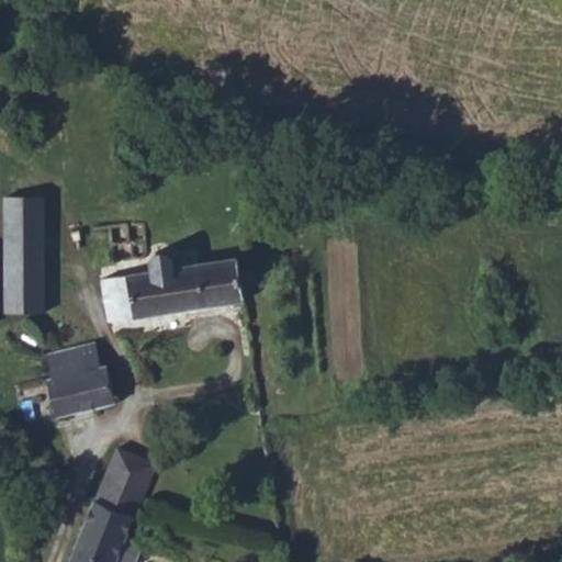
[(2,200),(4,312),(44,312),(43,199),(2,200)]
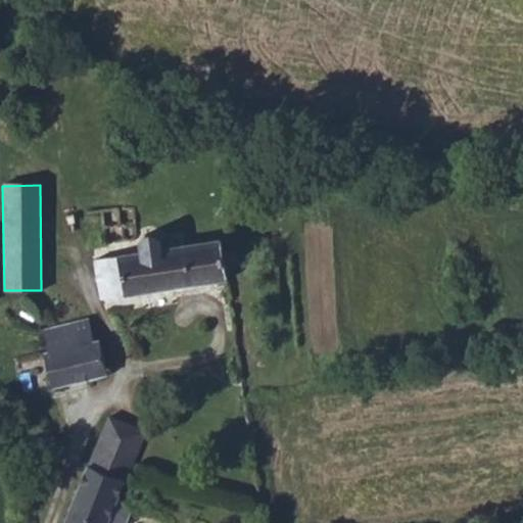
[(95,210),(99,236),(111,233),(137,227),(133,205),(95,210)]
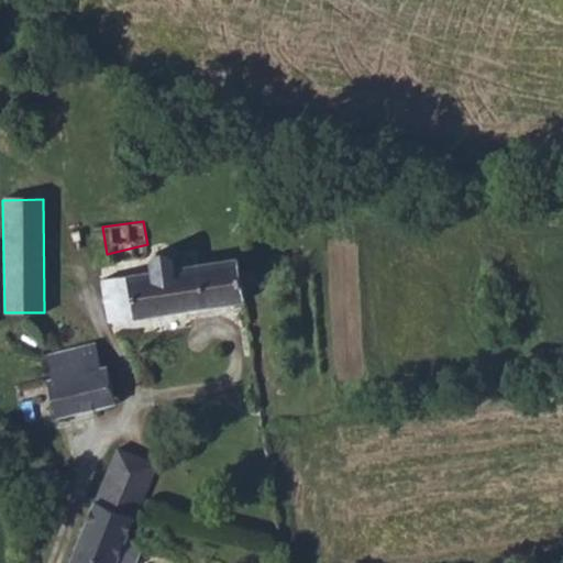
[(120,251),(123,264),(150,256),(147,244),(120,251)]
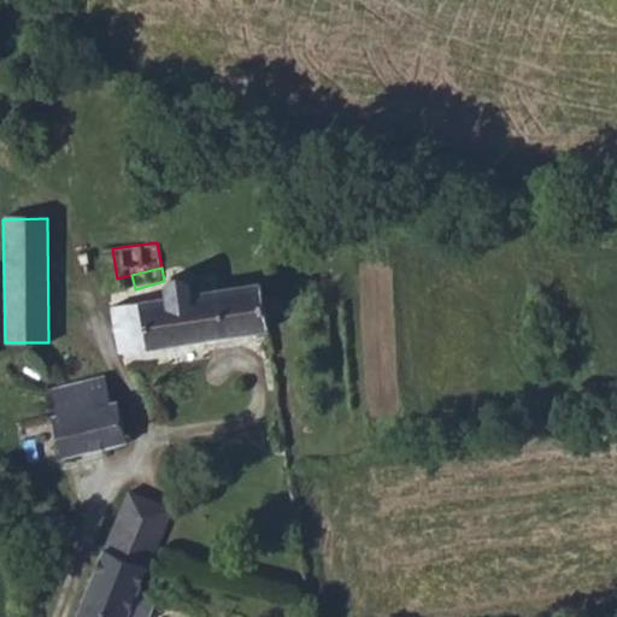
[(119,306),(127,352),(268,330),(266,319),(276,318),(280,312),(276,293),(264,297),(260,282),(201,292),(193,276),(188,272),(178,274),(169,278),(160,289),(160,299),(119,306)]
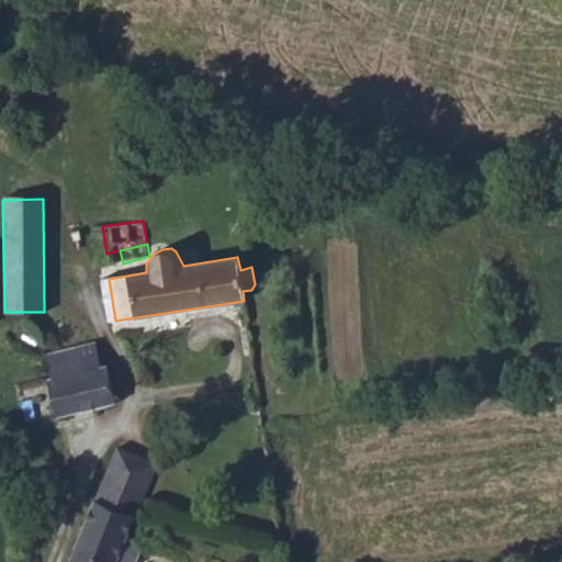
[(43,357),(57,417),(116,403),(108,364),(102,367),(97,344),(43,357)]
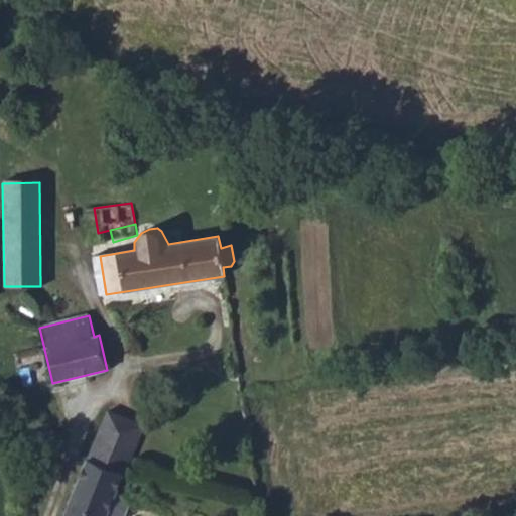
[(87,466),(122,474),(135,445),(142,435),(143,425),(108,411),(88,460),(87,466)]
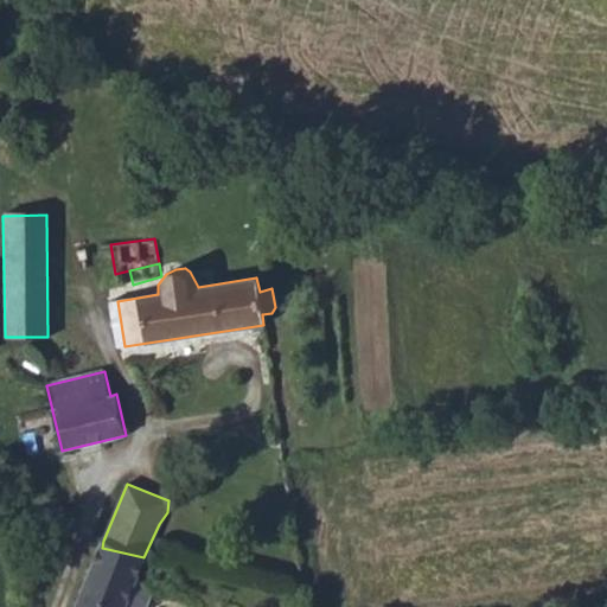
[(78,606),(153,606),(157,600),(131,590),(144,557),(102,548),(78,606)]
